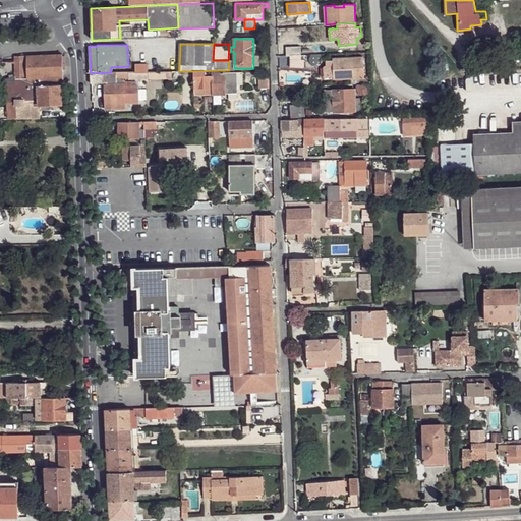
[(286,47),(286,56),(290,55),(301,55),(300,46),(286,47)]
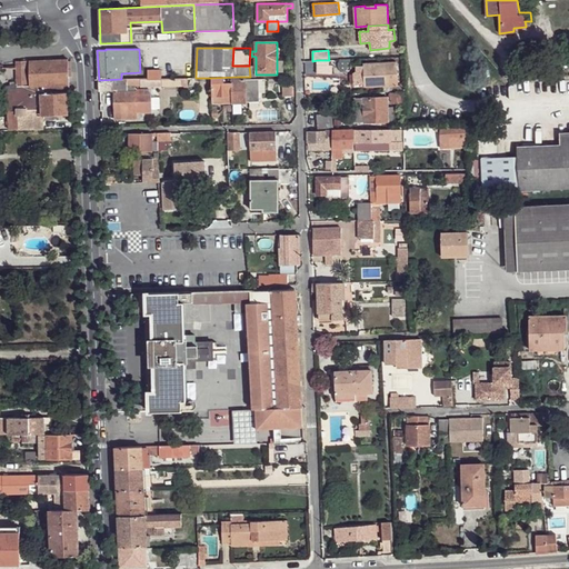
[(41,87),(42,116),(45,116),(61,115),(68,115),(67,92),(70,92),(69,76),(71,76),(71,61),(68,61),(68,59),(30,61),(30,87),(41,87)]
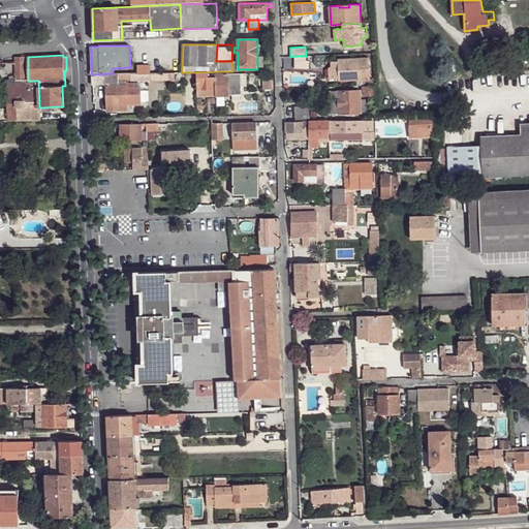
[(294,56),(294,68),(308,68),(309,61),(306,61),(306,56),(294,56)]
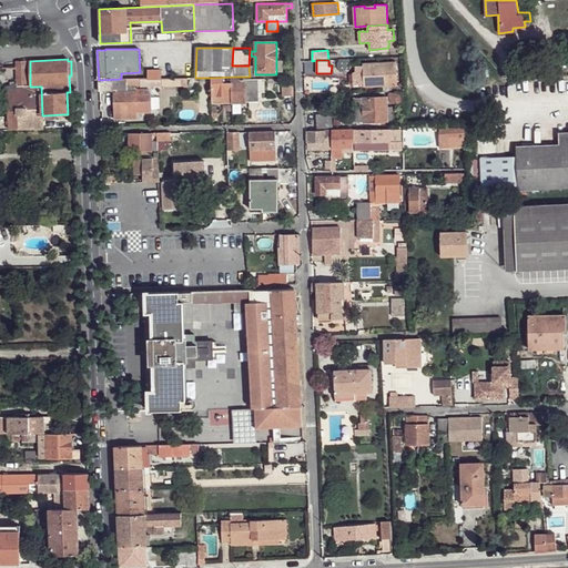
[(43,130),(43,120),(39,120),(39,118),(39,115),(42,115),(41,87),(30,87),(28,87),(27,61),(16,61),(17,87),(17,89),(4,89),(4,111),(8,111),(8,130),(43,130)]
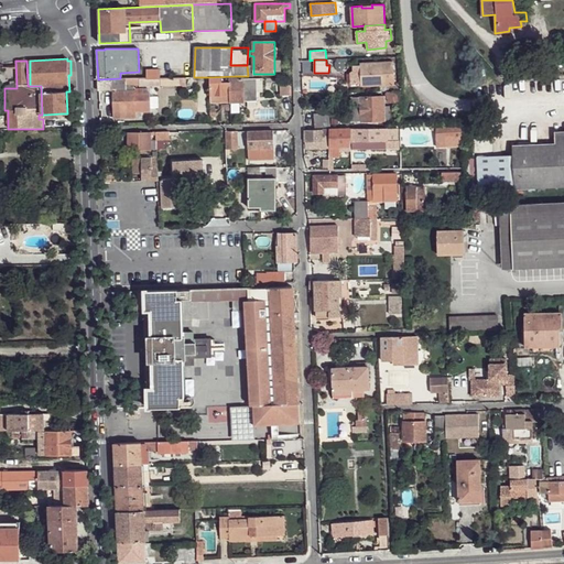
[(350,75),(350,84),(361,84),(361,86),(380,85),(380,91),(399,90),(399,85),(394,85),(393,62),(360,64),(360,65),(353,65),(354,75),(350,75)]
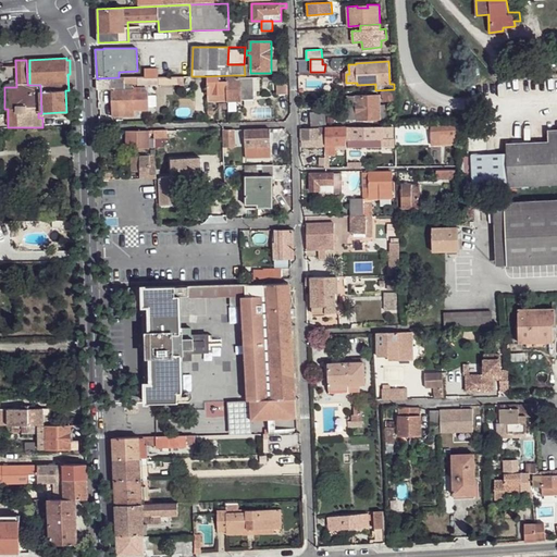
[(207,76),(208,101),(229,100),(236,100),(254,100),(254,90),(254,77),(232,77),(232,75),(207,76)]
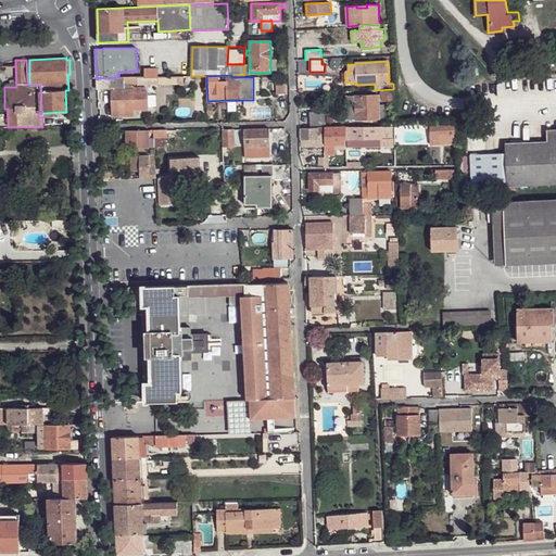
[(98,79),(99,89),(109,89),(111,89),(125,89),(124,84),(133,84),(137,84),(137,77),(118,77),(118,79),(98,79)]
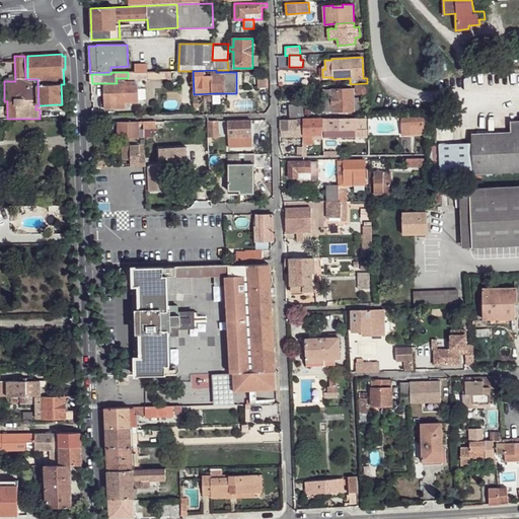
[(103,83),(104,108),(125,107),(125,102),(138,102),(137,85),(130,86),(129,80),(124,81),(124,83),(117,83),(103,83)]
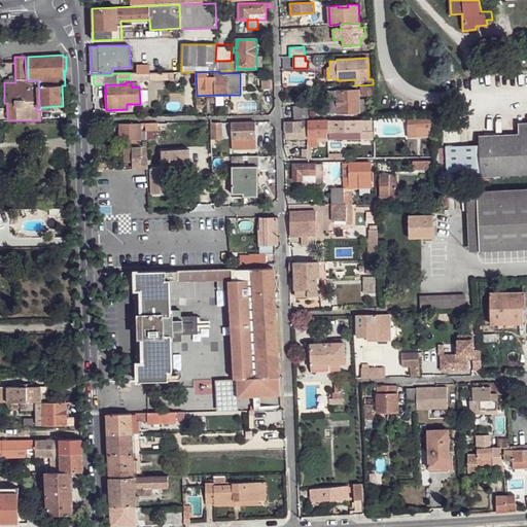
[(362,86),(362,95),(373,95),(373,85),(362,86)]
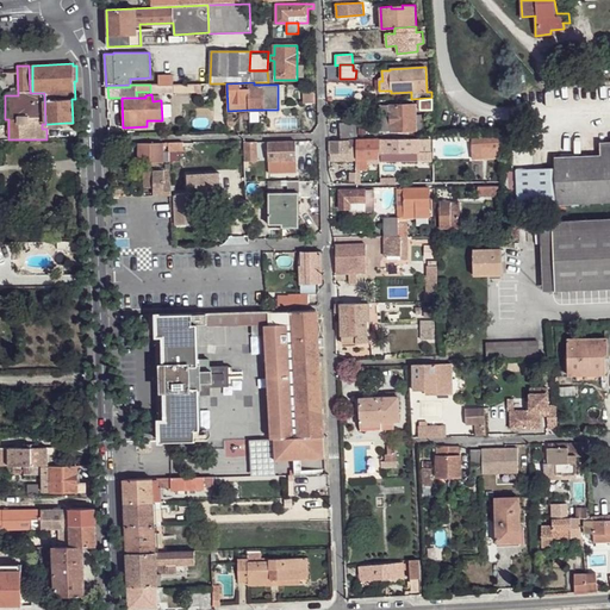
[(390,105),(391,131),(416,131),(422,130),(422,116),(416,116),(415,104),(390,105)]
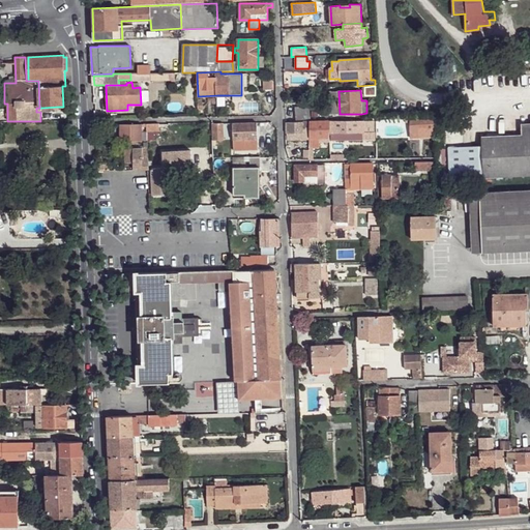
[(330,91),(331,114),(340,114),(339,91),(330,91)]
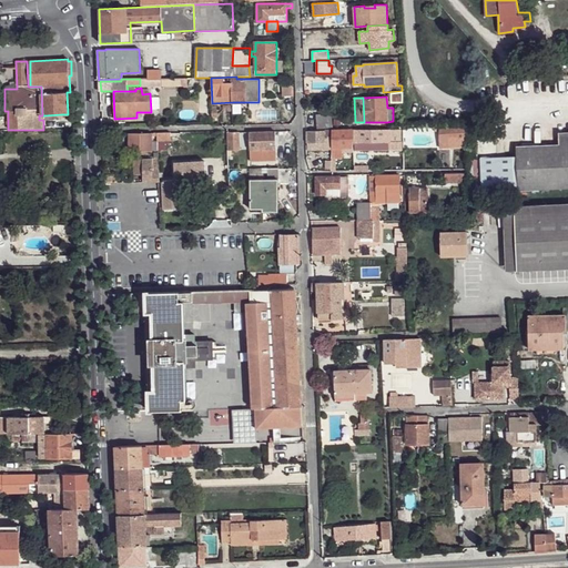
[(316,114),(317,129),(333,128),(332,113),(316,114)]
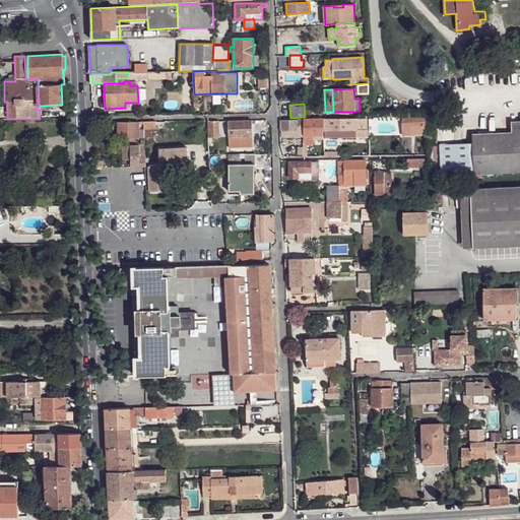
[(402,119),(402,136),(426,135),(426,116),(402,117),(402,115),(397,115),(397,119),(402,119)]
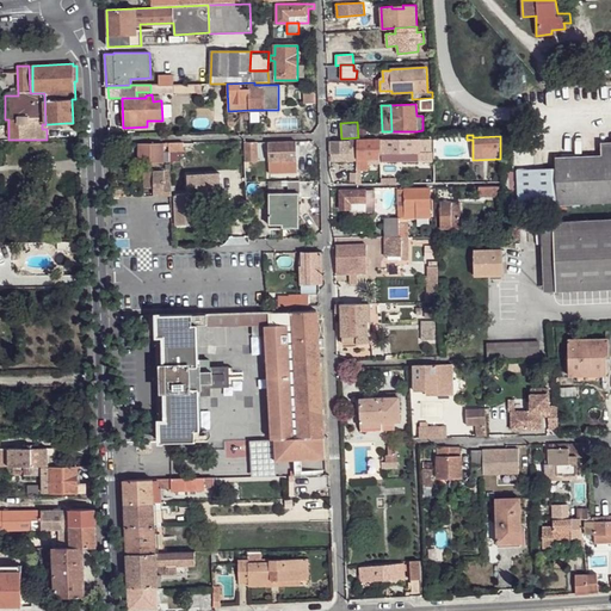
[(357,160),(356,170),(360,171),(368,171),(368,159),(380,159),(380,139),(357,140),(357,153),(357,160)]
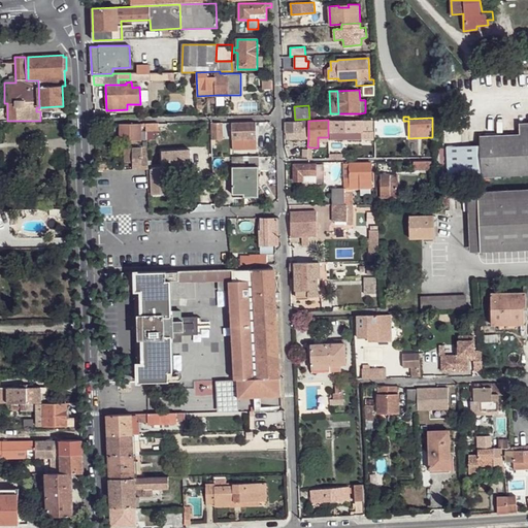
[(329,121),(330,139),(373,138),(373,120),(329,121)]
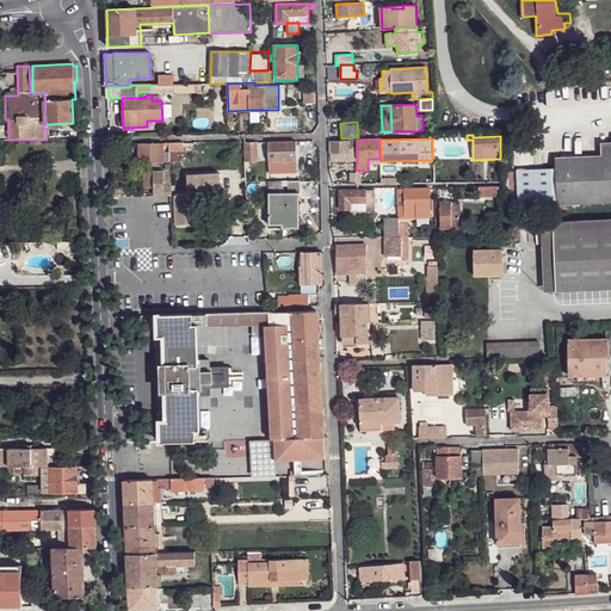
[(331,141),(331,154),(331,161),(357,160),(357,153),(357,140),(331,141)]
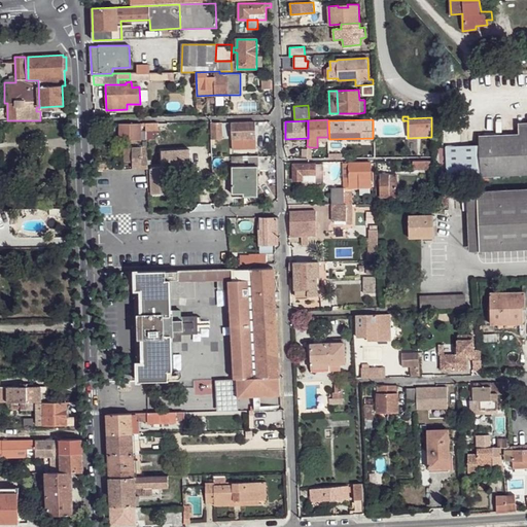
[(232,123),(232,139),(256,139),(255,121),(232,123)]
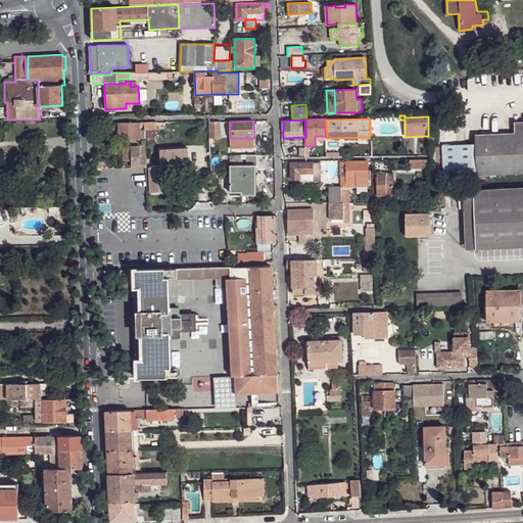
[(144,123),(145,130),(157,130),(156,122),(144,123)]
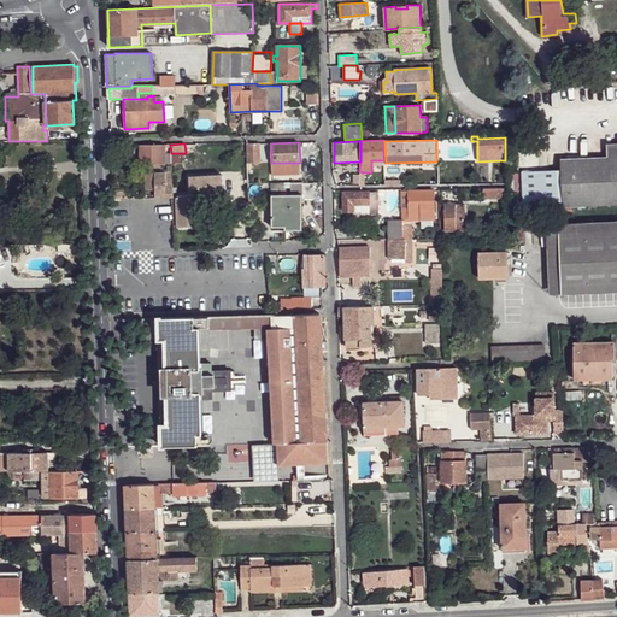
[(246,144),(247,164),(260,163),(259,144),(246,144)]
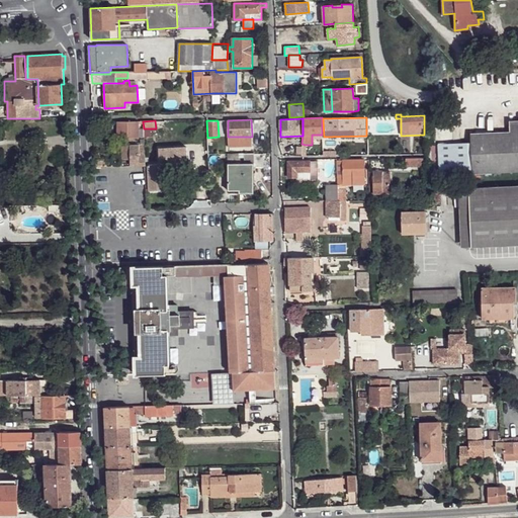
[(117,121),(117,138),(139,138),(139,128),(139,121),(117,121)]
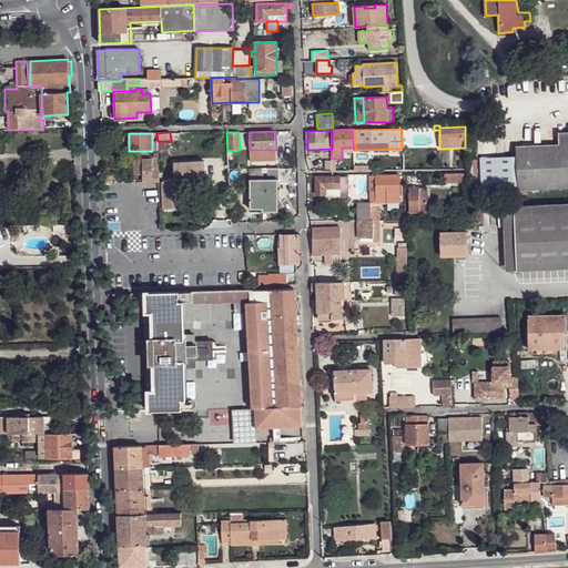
[(567,144),(517,146),(519,190),(567,188),(567,144)]
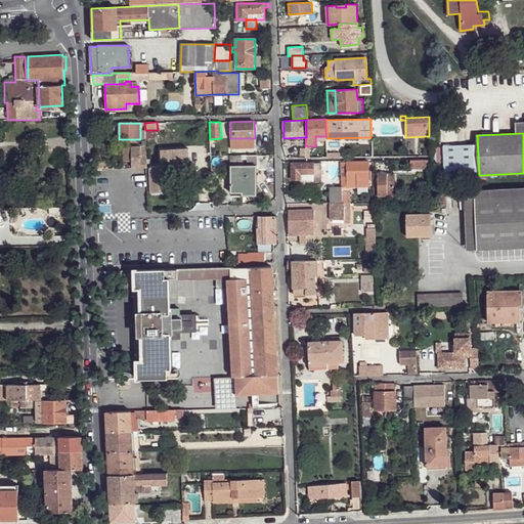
[(230,138),(231,146),(255,145),(255,138),(230,138)]
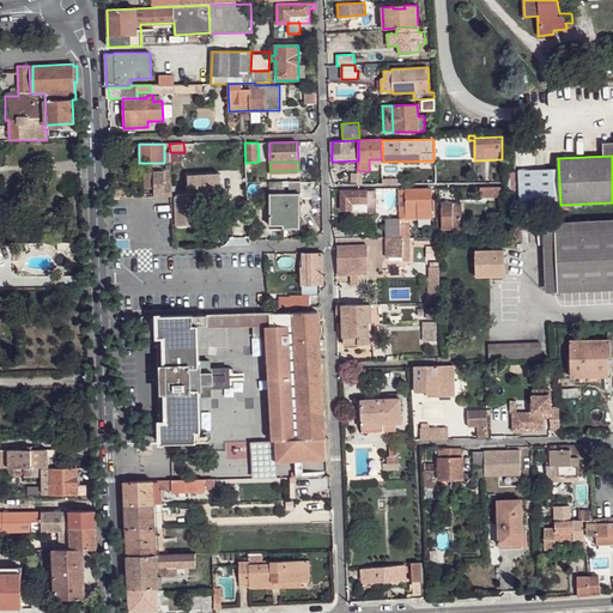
[(153,171),(153,196),(155,196),(173,195),(171,182),(164,182),(164,171),(153,171)]
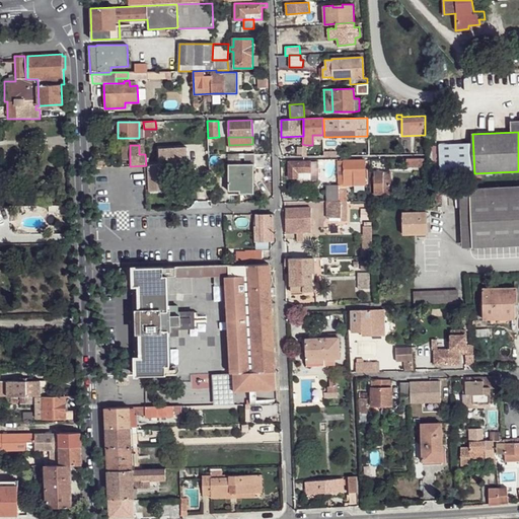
[(188,148),(159,149),(160,164),(156,164),(148,165),(149,191),(166,190),(164,164),(171,163),(188,163),(188,148)]
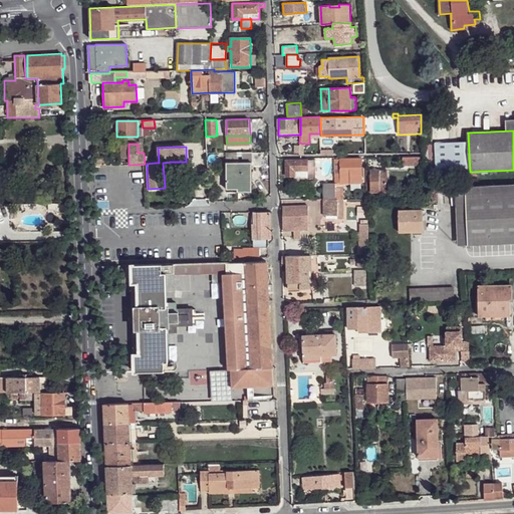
[(226,162),(227,189),(238,189),(237,186),(252,186),(252,165),(259,165),(259,153),(242,153),(242,162),(235,162),(226,162)]
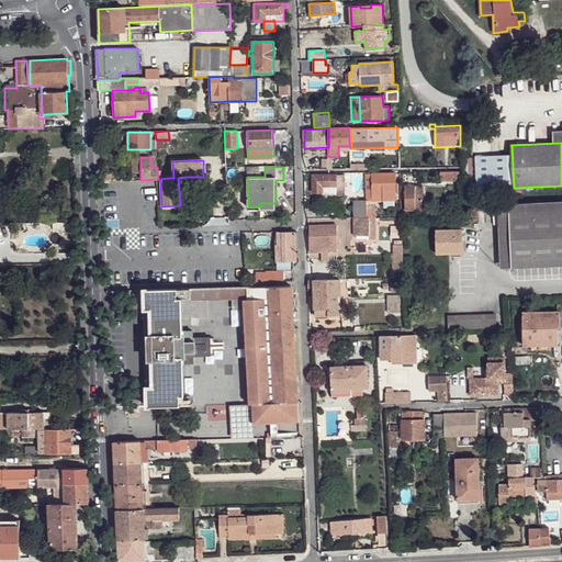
[(248,167),(247,177),(257,177),(257,167),(248,167)]
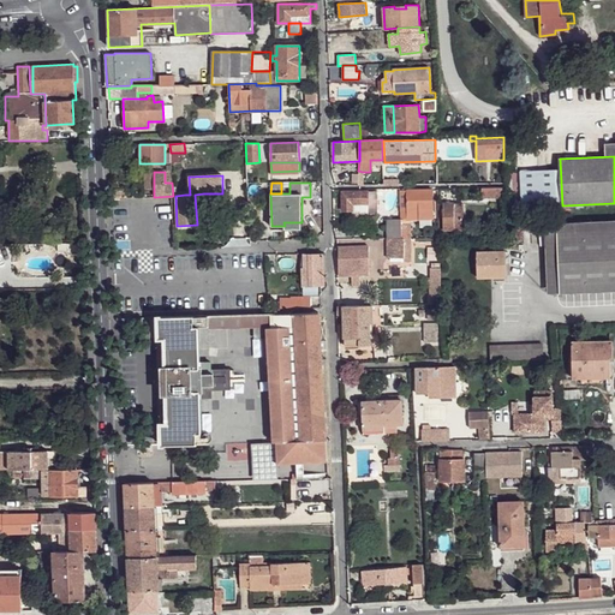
[(482,187),(482,197),(503,197),(502,187),(482,187)]
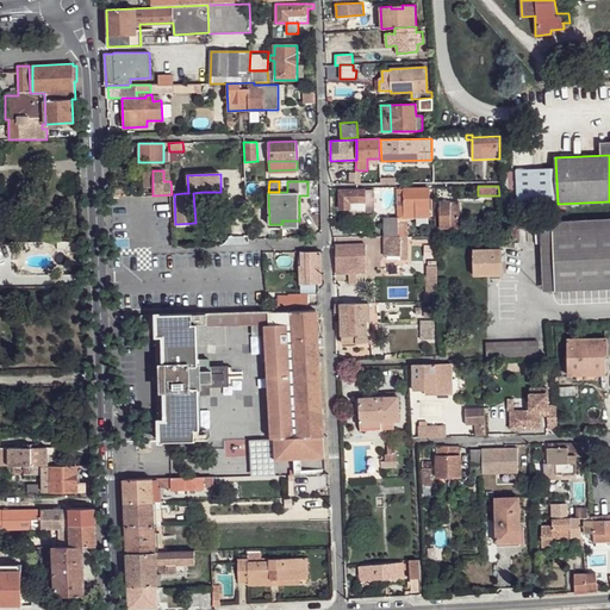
[(404,207),(405,218),(430,217),(429,188),(404,188),(404,207)]
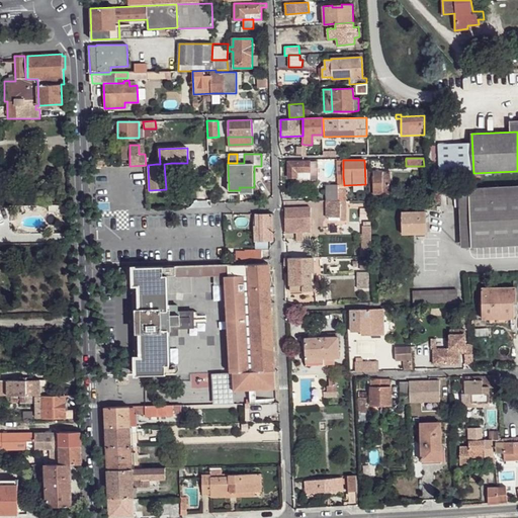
[(288,162),(288,177),(297,177),(297,180),(318,179),(318,161),(288,162)]
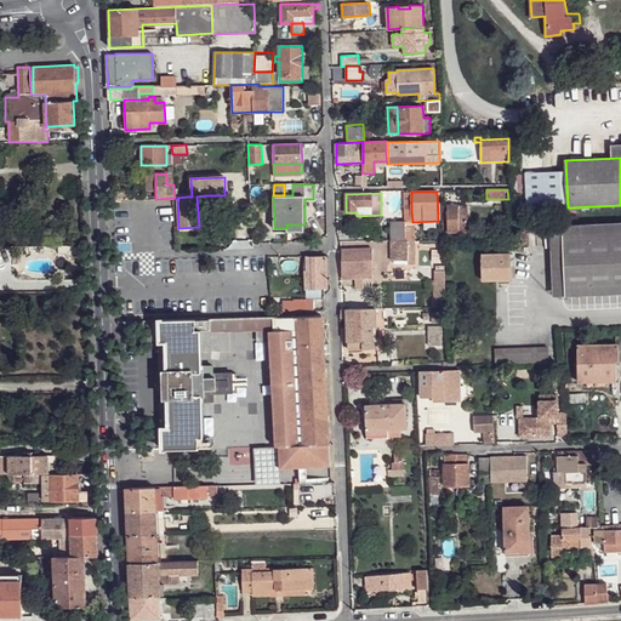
[(448,205),(448,232),(467,232),(467,205),(448,205)]
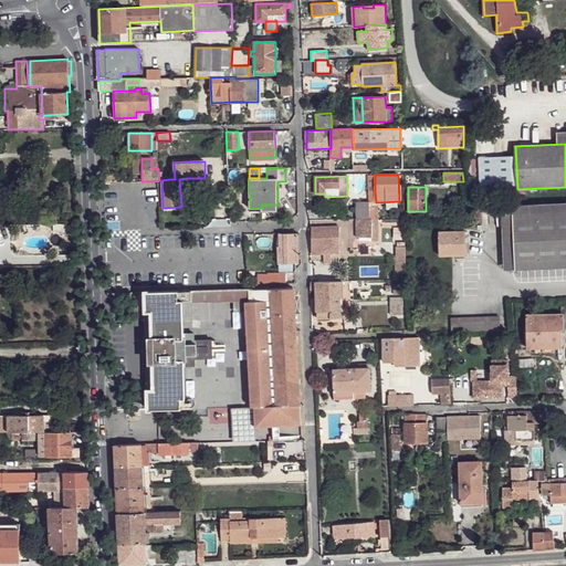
[(356,201),(357,219),(369,219),(369,205),(369,201),(356,201)]
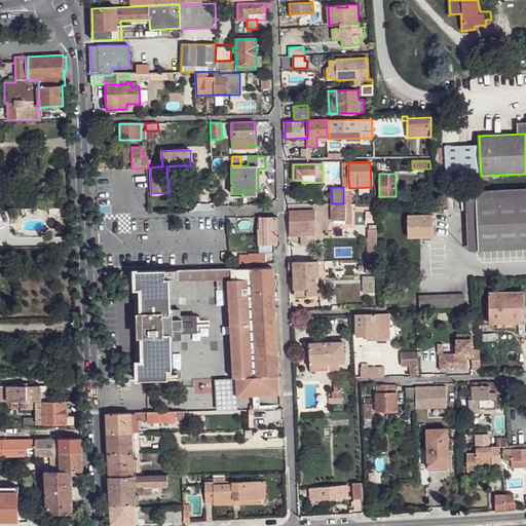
[(525,188),(476,190),(477,197),(525,194),(525,188)]
